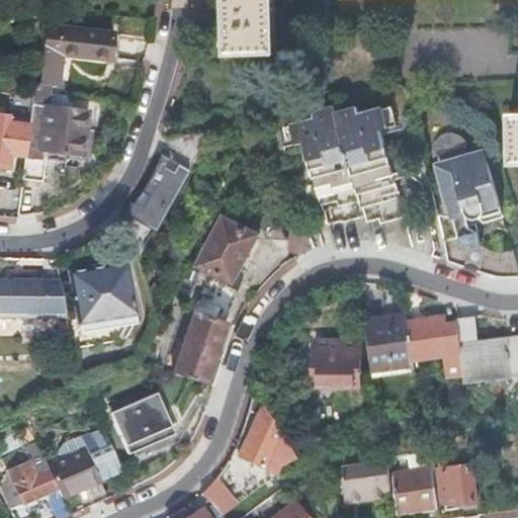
[(270,60),(268,0),(222,0),(225,62),(270,60)]
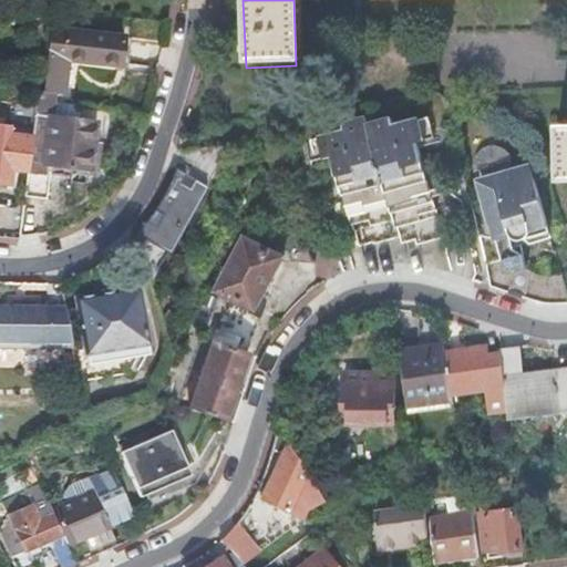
[(69,28),(70,13),(51,11),(49,38),(47,38),(41,90),(34,89),(31,135),(31,138),(27,171),(23,197),(42,200),(48,165),(93,171),(99,136),(91,135),(93,121),(51,115),(53,91),(60,92),(64,57),(119,63),(122,34),(69,28)]
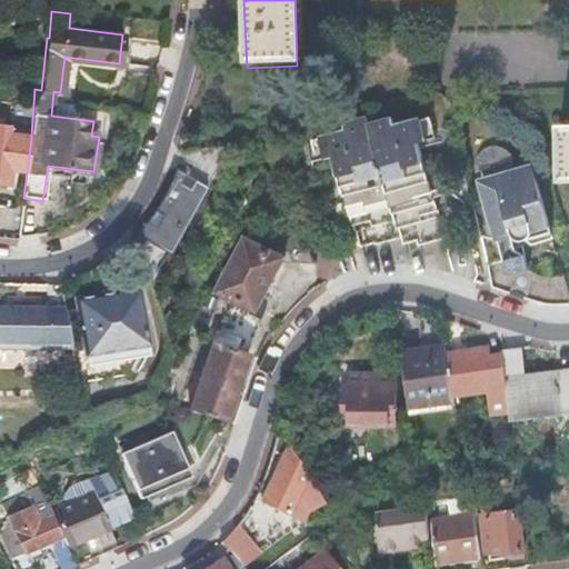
[(130,36),(122,35),(119,63),(127,65),(130,36)]
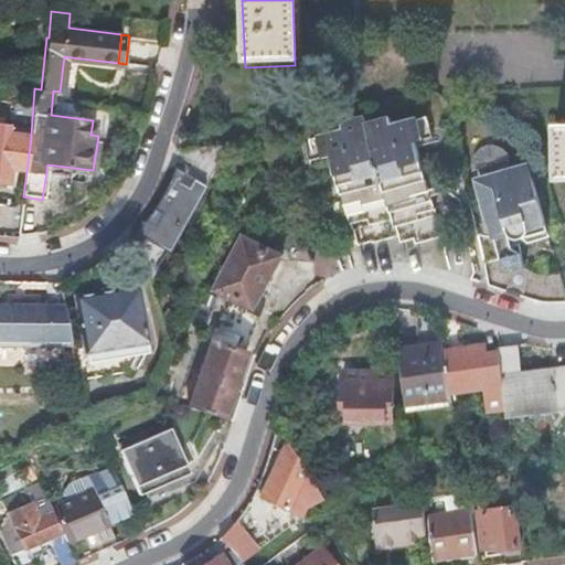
[(339,128),(305,137),(310,158),(327,153),(337,190),(326,202),(341,210),(350,247),(364,243),(364,245),(391,237),(392,244),(406,240),(408,246),(436,238),(424,193),(432,185),(420,178),(411,141),(428,138),(423,118),(387,126),(385,118),(363,123),(361,116),(337,121),(339,128)]
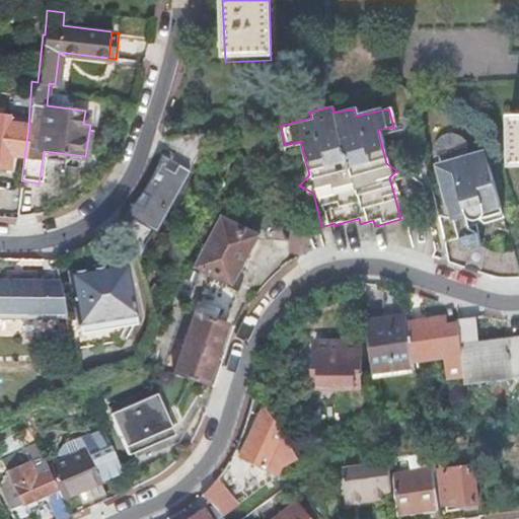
[(518,114),(509,115),(510,162),(518,161),(518,114)]
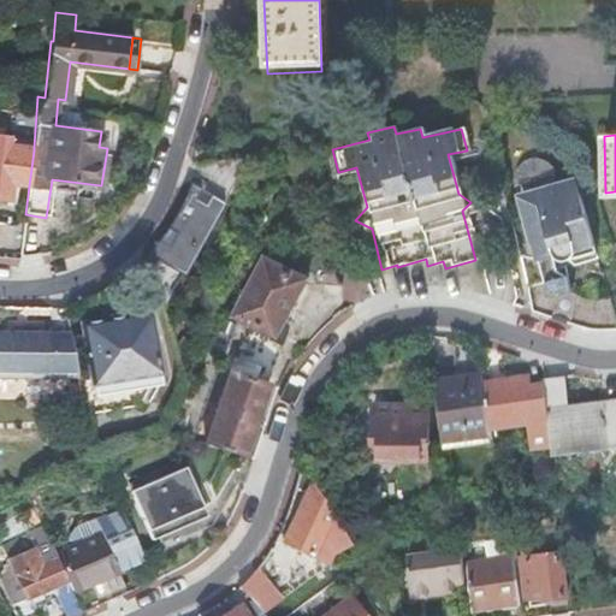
[(10,184),(29,185),(34,150),(7,147),(9,140),(0,137),(0,199),(7,201),(10,184)]
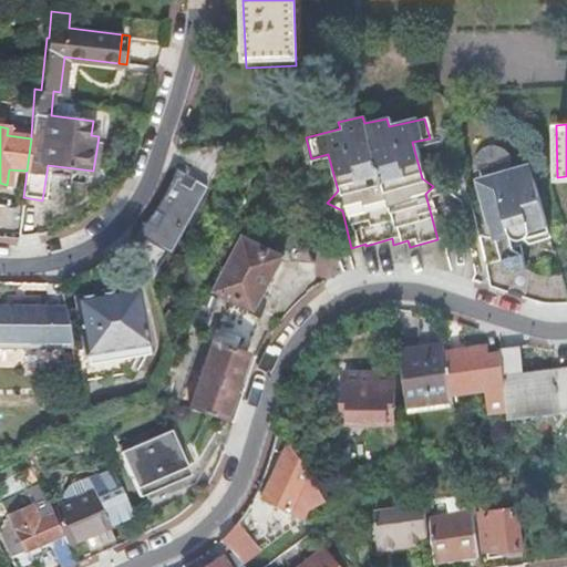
[(531,158),(514,163),(515,167),(532,163),(531,158)]
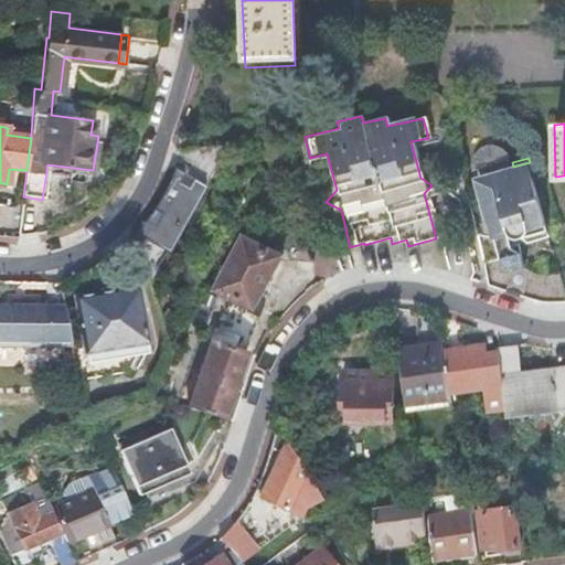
[(547,225),(530,162),(513,167),(512,162),(508,159),(492,163),(491,168),(475,172),(477,180),(490,230),(491,230),(504,226),(507,226),(513,234),(519,232),(547,225)]
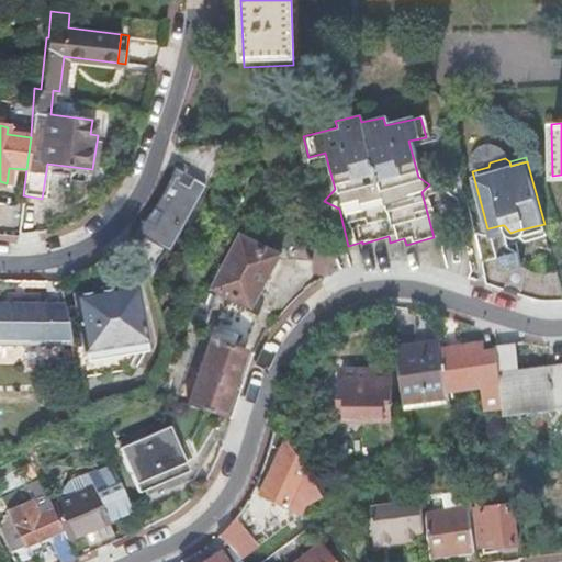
[(181,172),(170,167),(165,183),(158,197),(150,209),(158,213),(152,226),(143,221),(139,226),(132,234),(167,253),(203,184),(189,177),(184,186),(176,182),(181,172)]
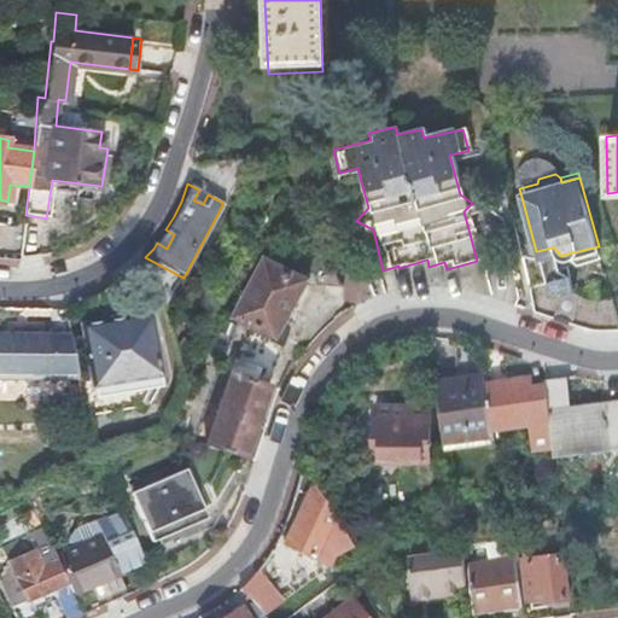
[(599,246),(567,254),(575,261),(601,254),(599,246)]
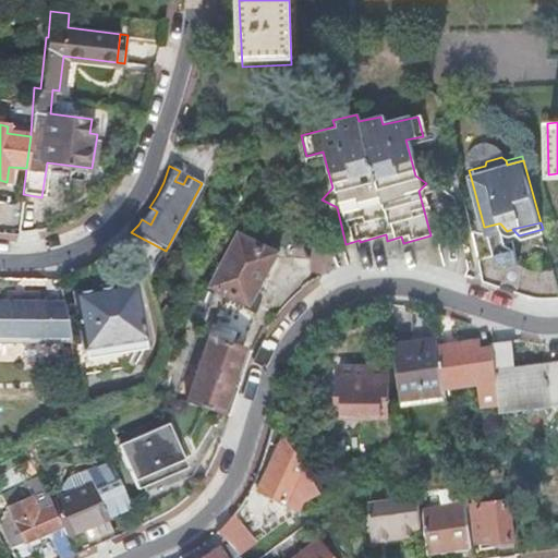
[(498,223),(485,227),(492,250),(493,250),(493,249),(494,249),(495,249),(496,249),(497,249),(498,249),(499,249),(499,250),(511,246),(504,241),(498,223)]
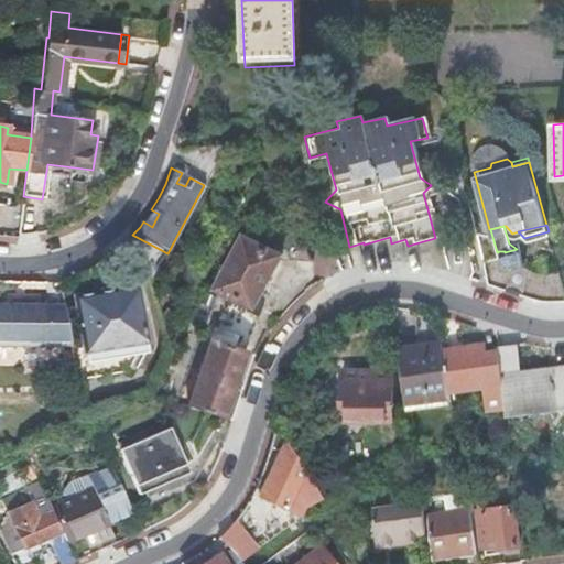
[(216,290),(252,307),(279,257),(241,239),(216,290)]
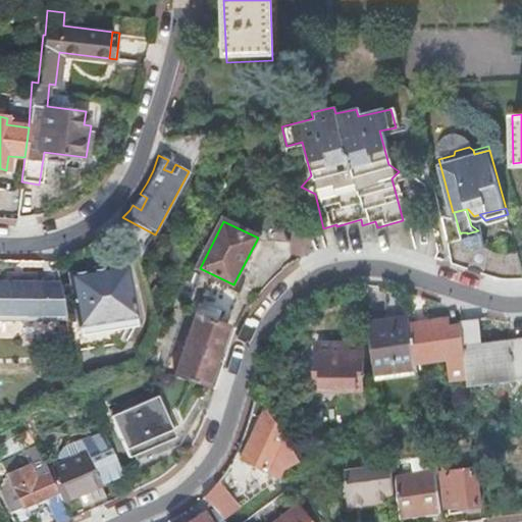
[(460,233),(442,240),(450,263),(467,269),(481,273),(494,276),(504,277),(511,278),(519,278),(521,277),(521,264),(517,246),(504,249),(486,239),(482,240),(479,229),(478,230),(467,233),(467,232),(466,232),(465,232),(464,232),(463,232),(462,232),(461,232),(461,233),(460,233)]
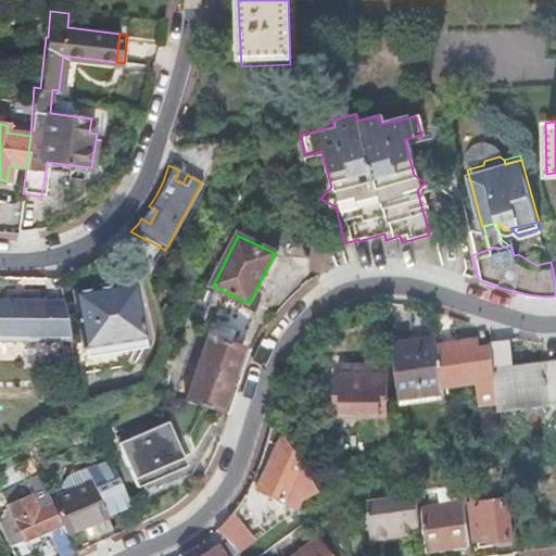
[(0,335),(66,336),(58,279),(42,279),(46,305),(0,304),(0,335)]
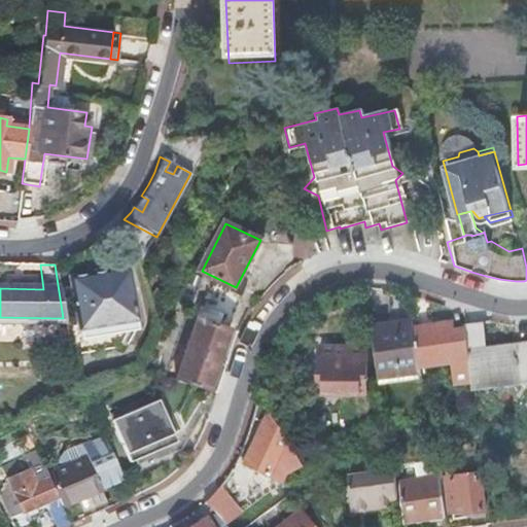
[(77,328),(134,319),(126,270),(69,278),(77,328)]
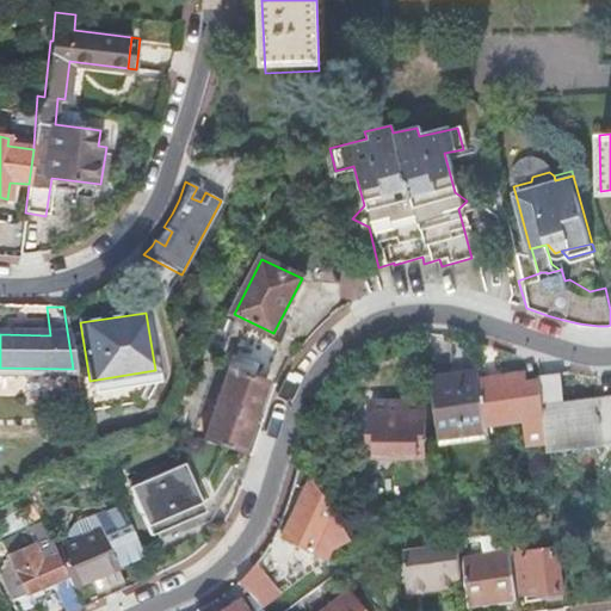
[(192,340),(195,341),(207,316),(211,319),(213,316),(204,313),(192,340)]
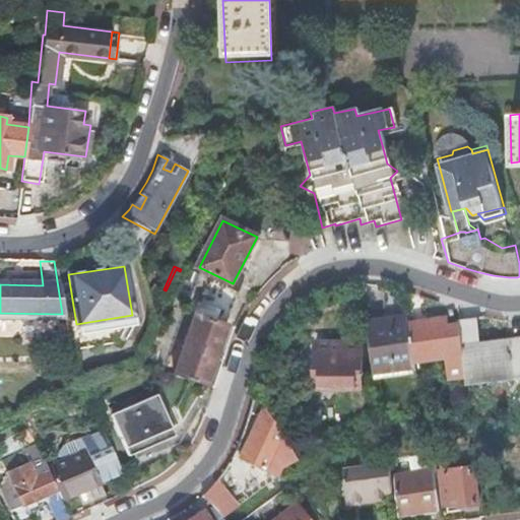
[(176,269),(166,290),(191,301),(201,273),(187,267),(185,271),(181,269),(180,271),(176,269)]
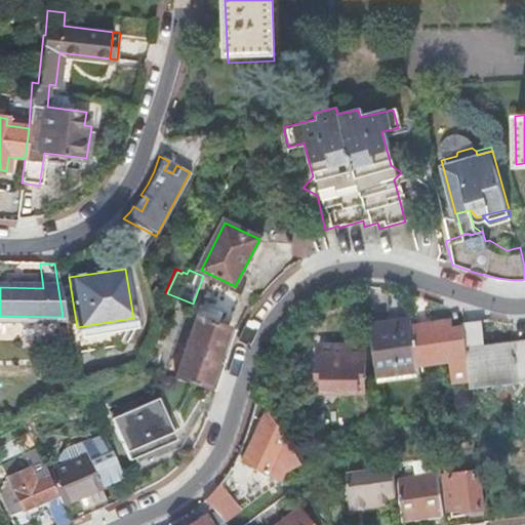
[(174,378),(216,392),(238,328),(249,298),(209,284),(174,378)]
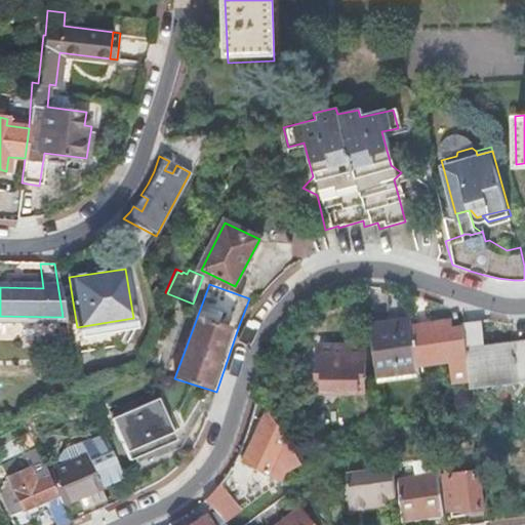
[(412,327),(417,365),(455,361),(455,357),(468,355),(466,342),(463,328),(451,329),(450,322),(412,327)]
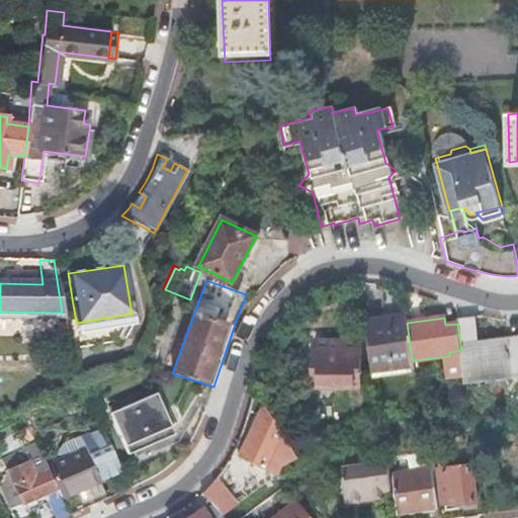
[(406,319),(366,323),(372,372),(413,368),(412,360),(407,323),(406,319)]
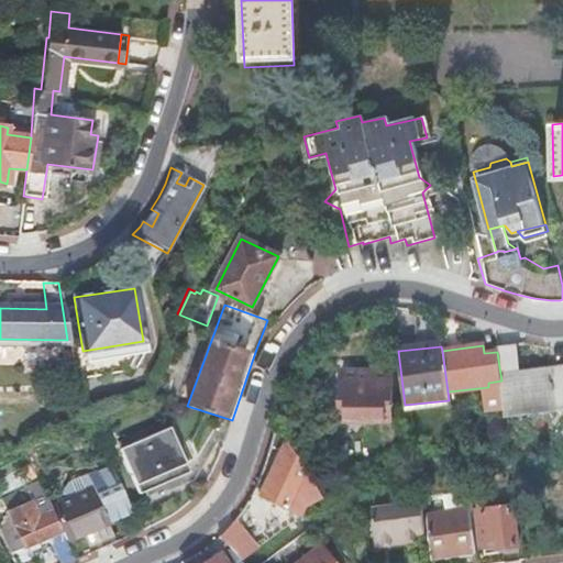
[(517,350),(497,352),(499,367),(518,364),(517,350)]
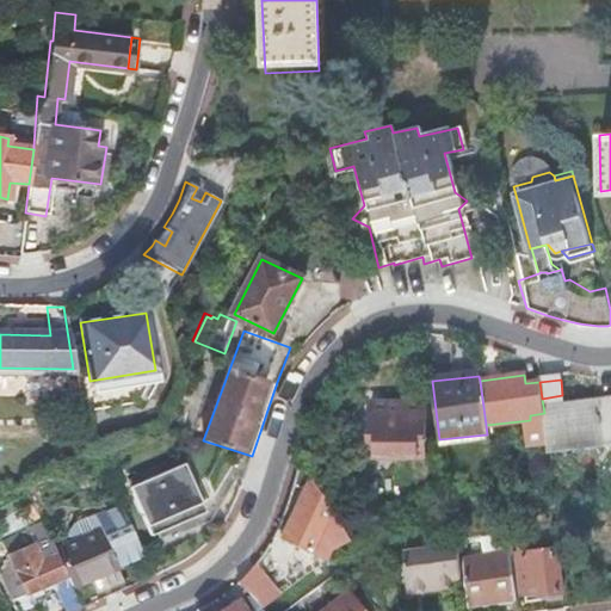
[(610,388),(562,395),(542,399),(544,413),(549,448),(610,439),(610,388)]
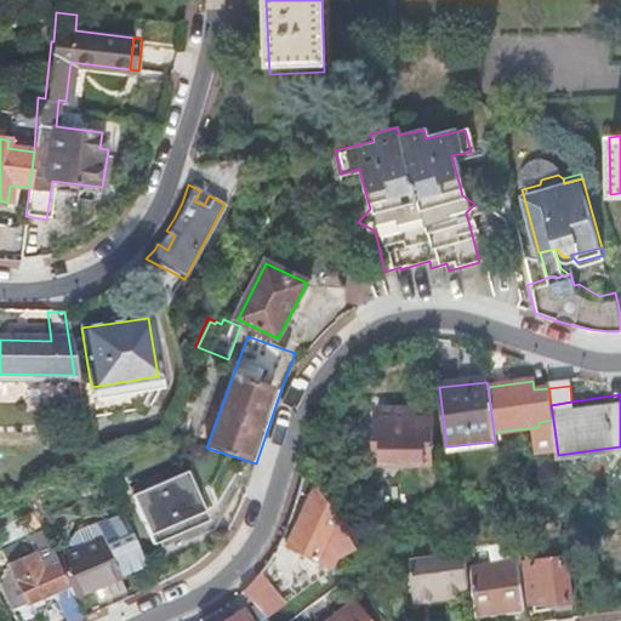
[(429,463),(429,409),(372,409),(372,463),(429,463)]
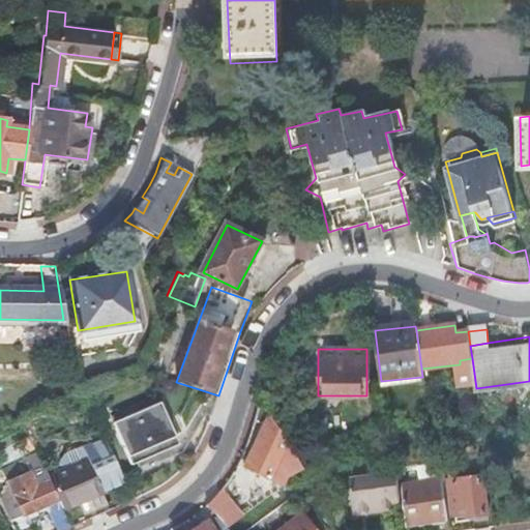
[(128,466),(176,445),(160,409),(112,429),(128,466)]
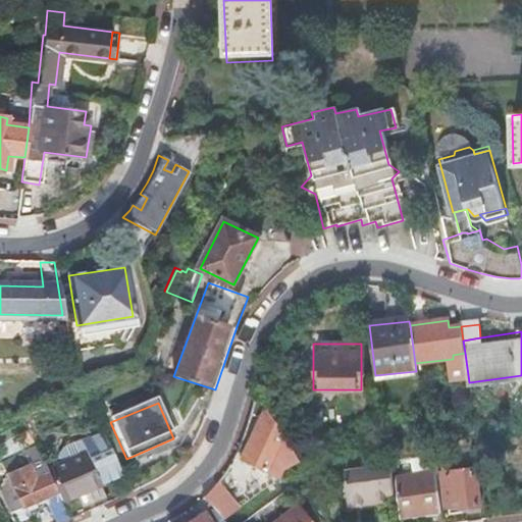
[(290,454),(280,437),(265,410),(240,461),(276,479),(280,470),(295,463),(290,454)]
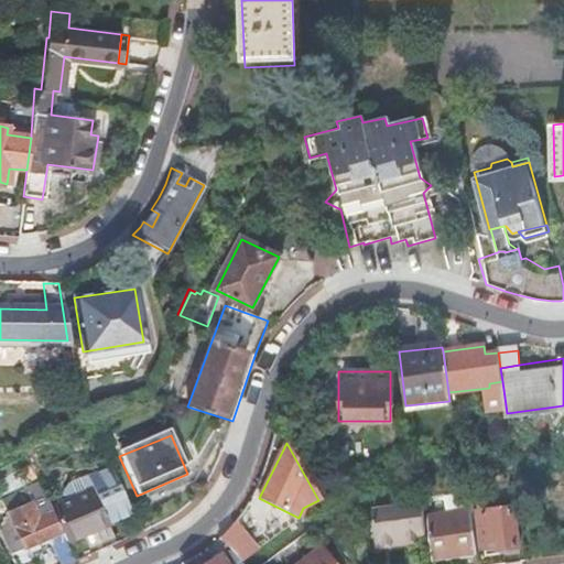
[(108,523),(130,513),(110,467),(67,485),(62,495),(65,502),(50,508),(60,531),(65,542),(80,535),(89,555),(117,543),(108,523)]
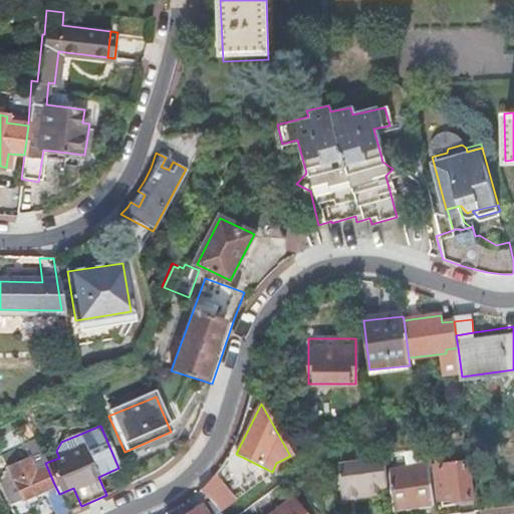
[(34,513),(62,513),(67,512),(59,494),(54,484),(53,484),(45,467),(34,471),(28,457),(7,466),(21,499),(27,497),(34,513)]
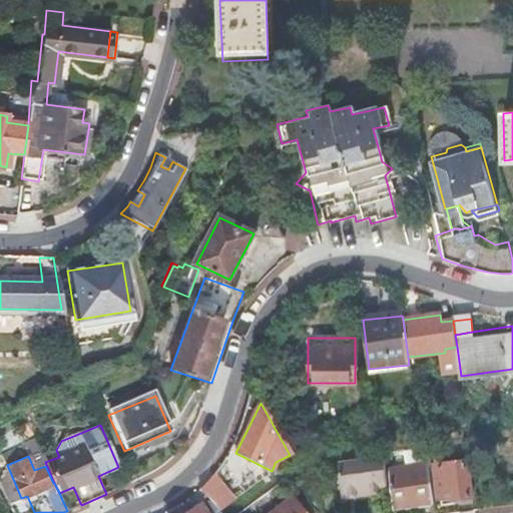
[(365,495),(386,491),(381,456),(337,465),(344,500),(365,495)]
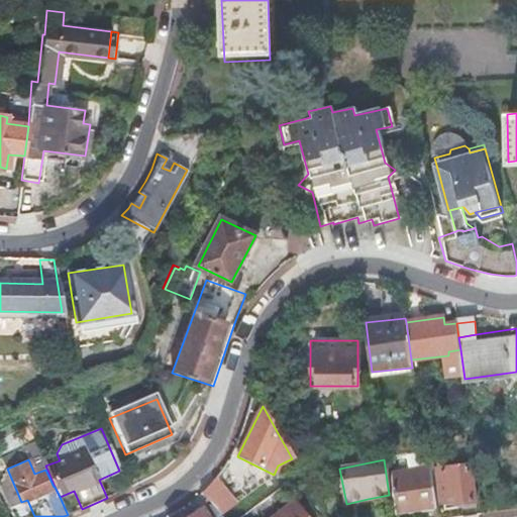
[(437,471),(441,501),(454,499),(455,504),(474,502),(469,467),(437,471)]
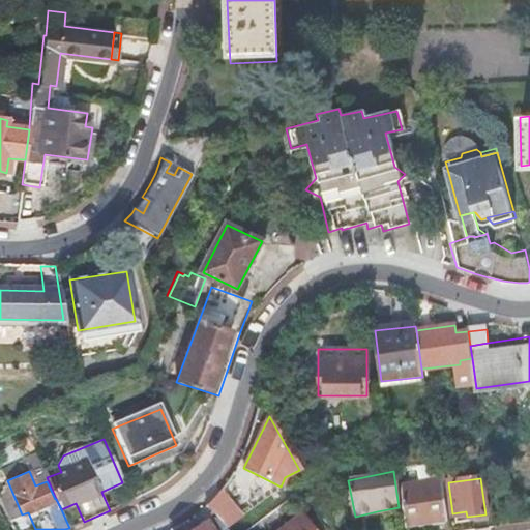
[(405,527),(445,523),(440,480),(400,484),(405,527)]
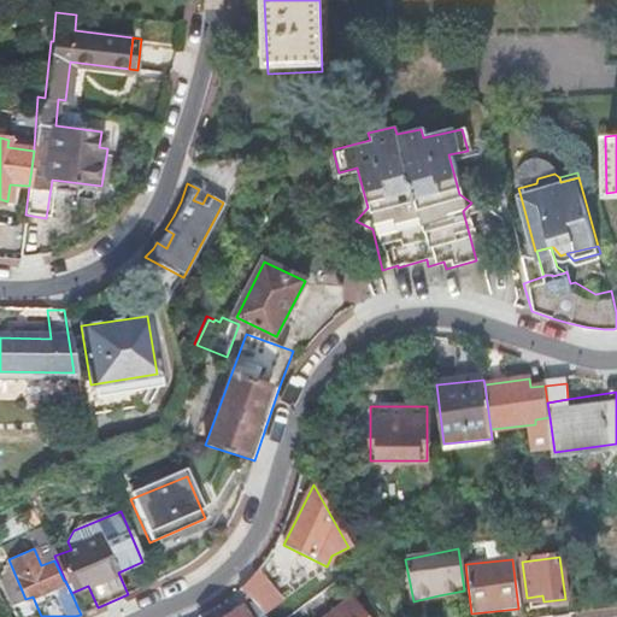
[(251,576),(238,589),(262,615),(278,601),(254,571),(251,576)]
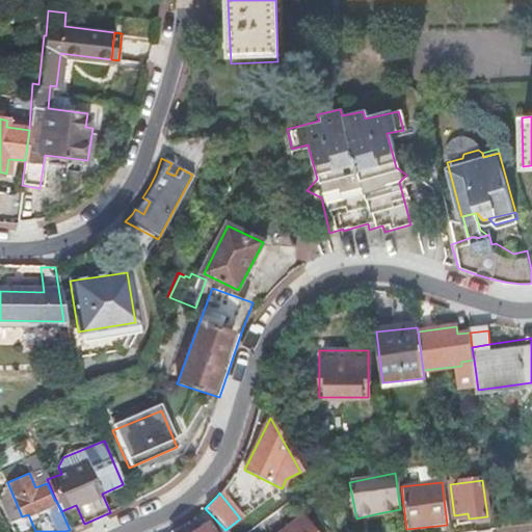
[(377,519),(400,514),(400,509),(378,513),(377,519)]
